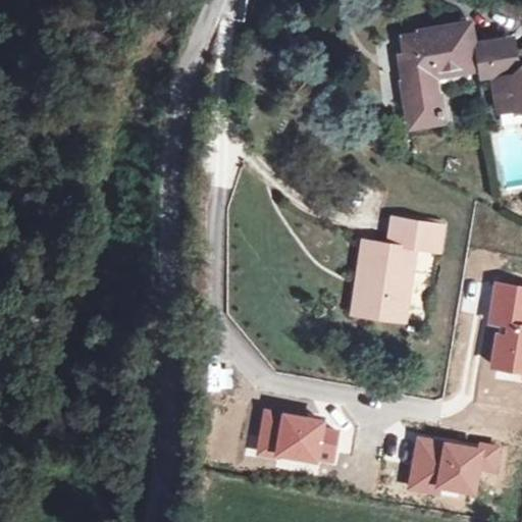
[(475,68),(472,51),(469,51),(465,28),(417,38),(418,40),(402,43),(406,59),(400,60),(406,93),(404,94),(412,132),(444,125),(442,120),(445,120),(442,114),(440,114),(438,99),(434,100),(430,81),(476,71),(475,68)]
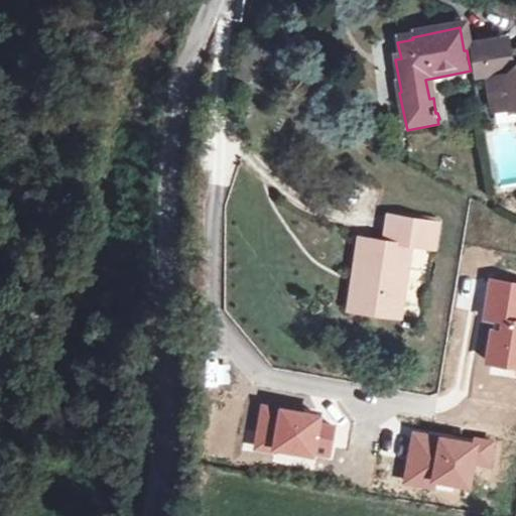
[(467,50),(470,68),(475,67),(477,76),(488,74),(495,111),(515,106),(515,51),(506,54),(504,43),(467,50)]
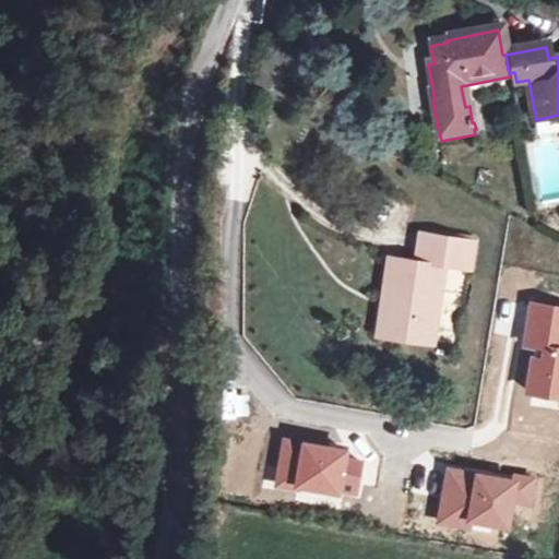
[(389,257),(383,297),(396,298),(392,334),(431,339),(441,264),(438,264),(439,260),(468,264),(472,239),(417,233),(414,260),(389,257)]
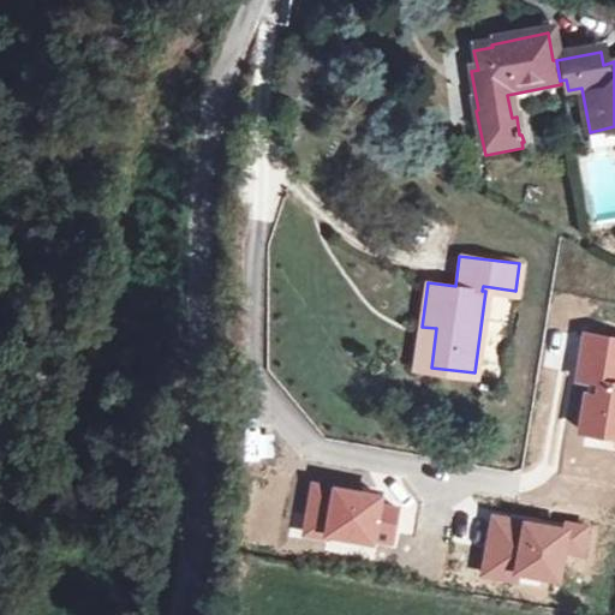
[(436,328),(422,327),(417,365),(431,368),(436,328)]
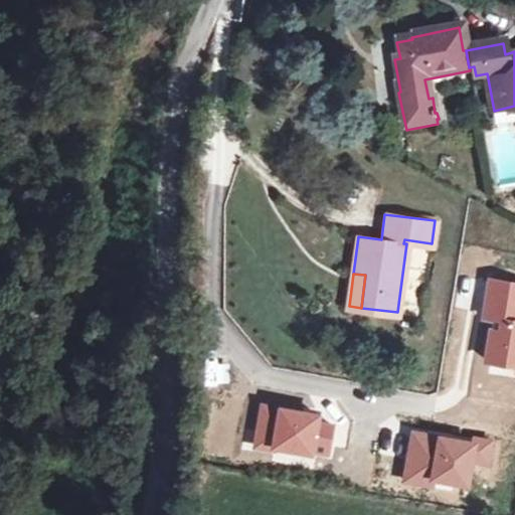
[(488,326),(483,359),(514,364),(514,319),(504,318),(505,314),(514,315),(514,281),(488,277),(482,310),(481,316),(500,319),(498,328),(488,326)]
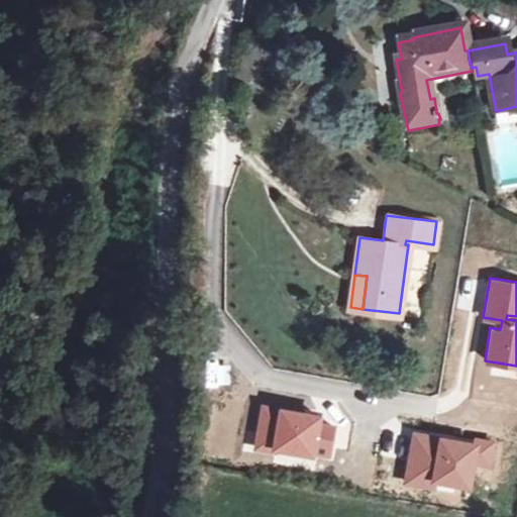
[(320,413),(260,404),(252,450),(329,461),(334,426),(319,424),(320,413)]
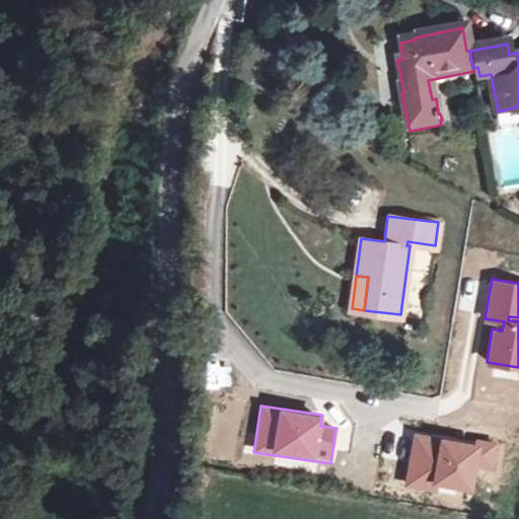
[(442,436),(442,437),(416,432),(406,477),(434,483),(434,482),(474,489),(478,469),(496,471),(500,443),(477,440),(476,442),(442,436)]
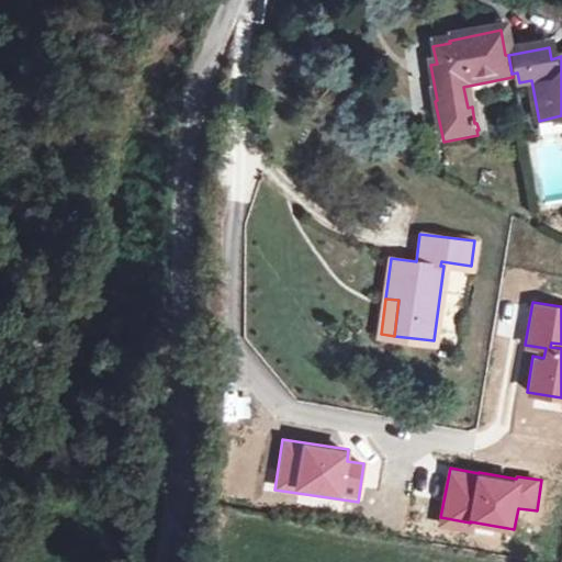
All buildings are outlined.
